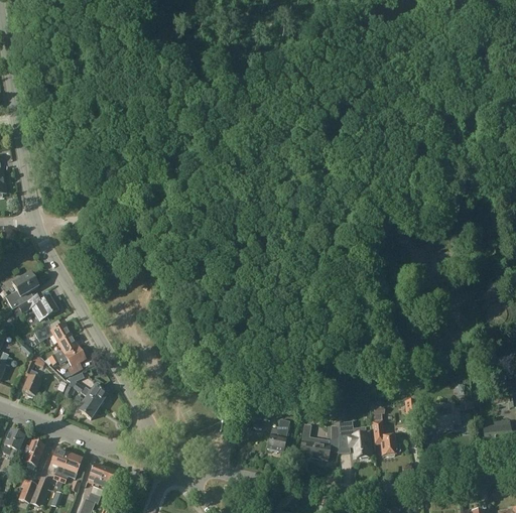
[(15,291),(6,297),(13,308),(27,299),(24,293),(30,290),(37,286),(29,272),(11,283),(15,291)]
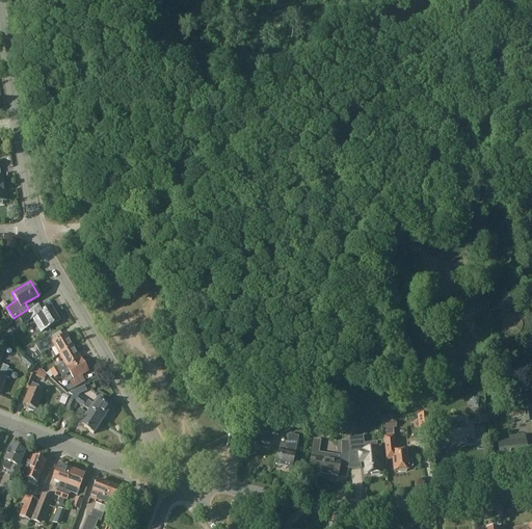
[(429,284),(424,284),(425,295),(428,295),(437,295),(441,295),(441,284),(429,284)]
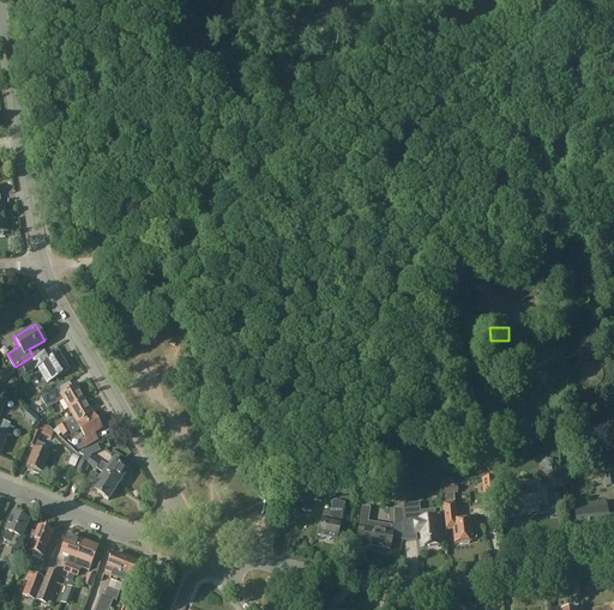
[(0,338),(0,349),(10,345),(5,336),(0,338)]
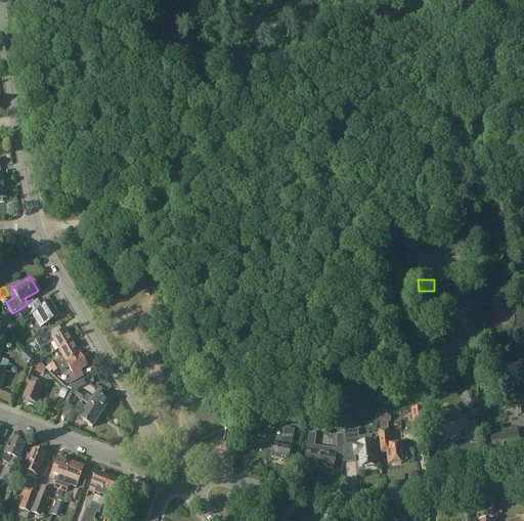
[(482,290),(483,302),(494,302),(493,290),(482,290)]
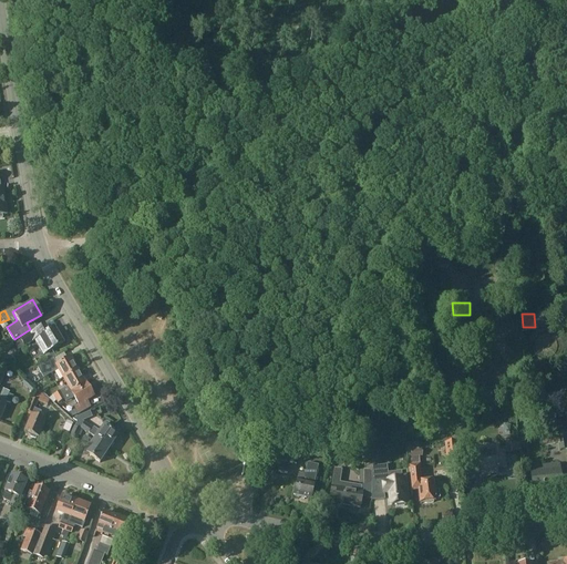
[(44,321),(30,330),(31,330),(35,337),(43,352),(51,348),(63,340),(62,340),(65,338),(59,327),(55,328),(54,325),(48,328),(44,321)]
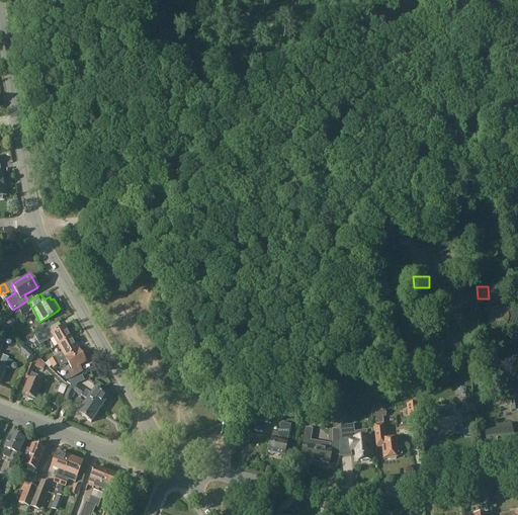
[(28,302),(19,307),(22,314),(32,308),(28,302)]
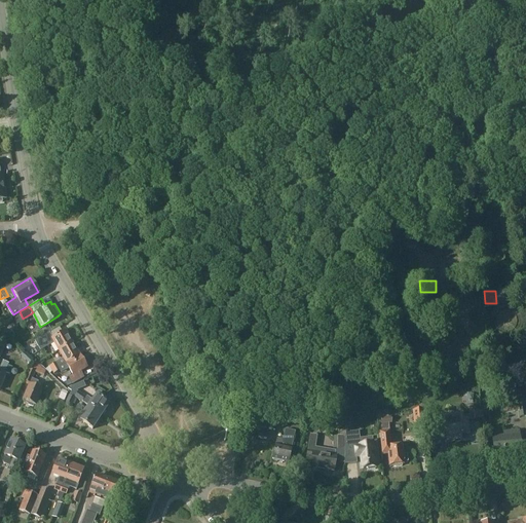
[(22,319),(19,312),(13,315),(16,322),(22,319)]
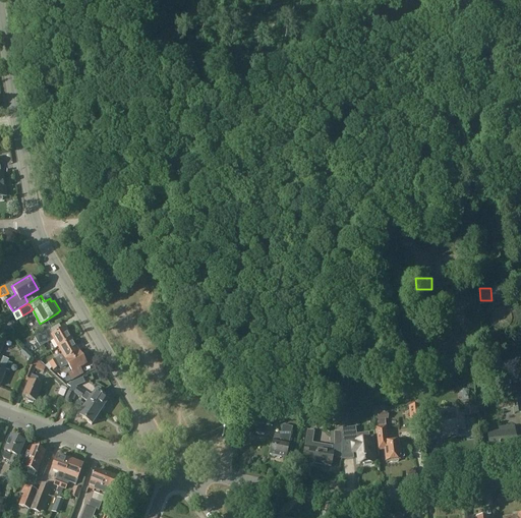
[(58,346),(72,338),(65,326),(51,334),(58,346)]
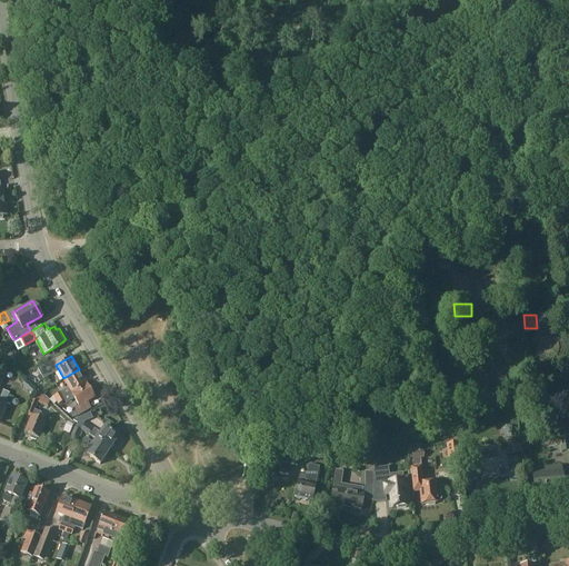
[(51,358),(37,367),(40,373),(43,377),(58,369),(55,364),(51,358)]
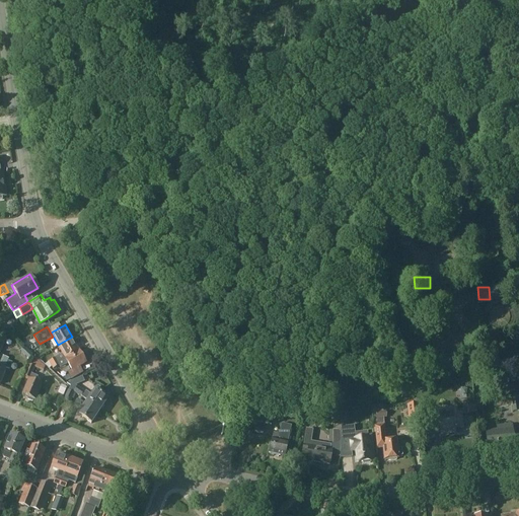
[(8,330),(3,328),(2,328),(0,334),(0,348),(1,349),(8,330)]
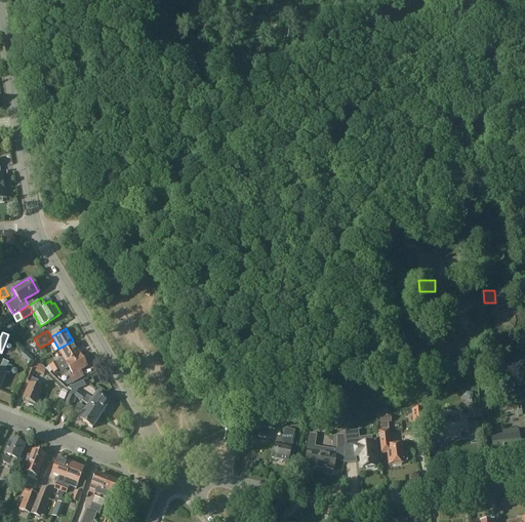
[(58,349),(63,356),(56,360),(55,359),(48,364),(51,368),(57,365),(58,364),(63,362),(66,360),(79,353),(73,340),(58,349)]
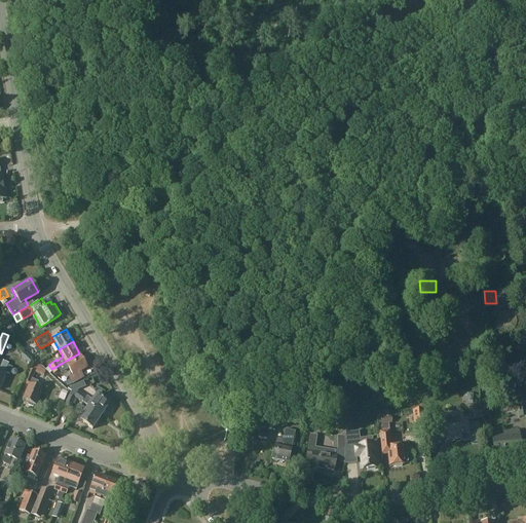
[(29,353),(25,358),(29,362),(33,357),(29,353)]
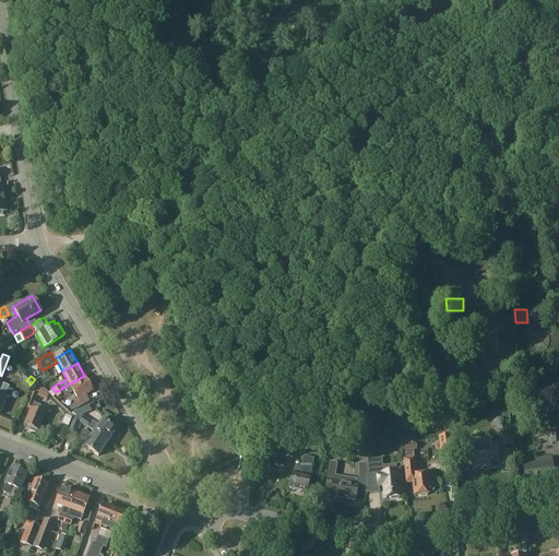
[(84,376),(70,383),(67,386),(69,391),(73,389),(76,397),(72,399),(76,406),(78,405),(90,399),(85,392),(93,389),(84,376)]
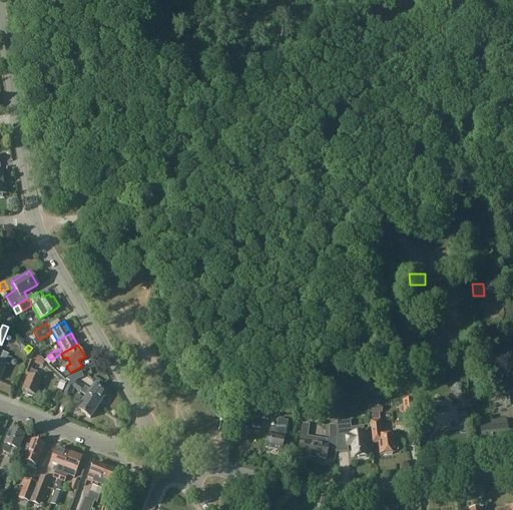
[(0,374),(9,353),(2,350),(3,349),(0,347),(0,374)]
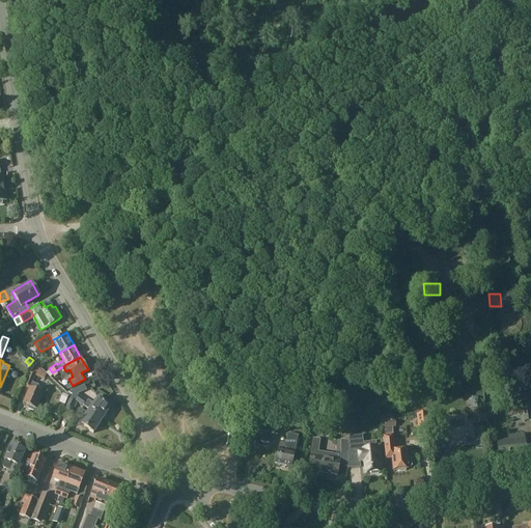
[(30,385),(29,386),(23,401),(29,405),(28,406),(33,408),(34,407),(35,407),(43,391),(36,389),(38,383),(32,380),(35,372),(29,370),(24,383),(27,384),(30,385)]
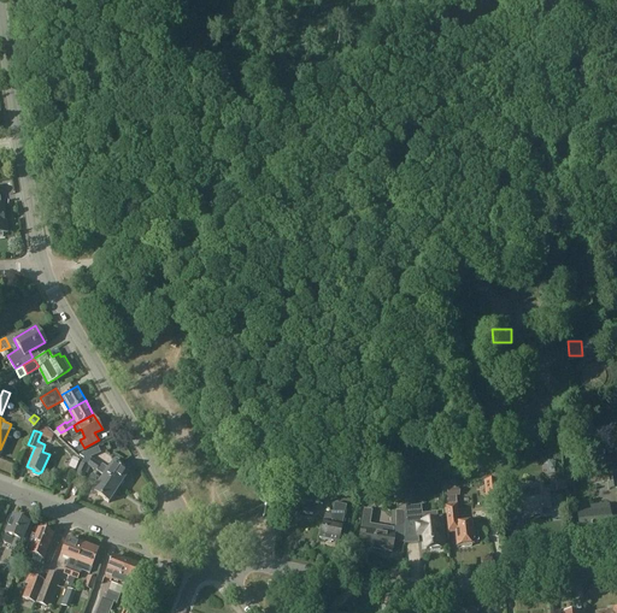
[(88,448),(78,453),(83,455),(81,461),(82,461),(86,464),(87,461),(90,457),(89,455),(90,454),(88,448)]
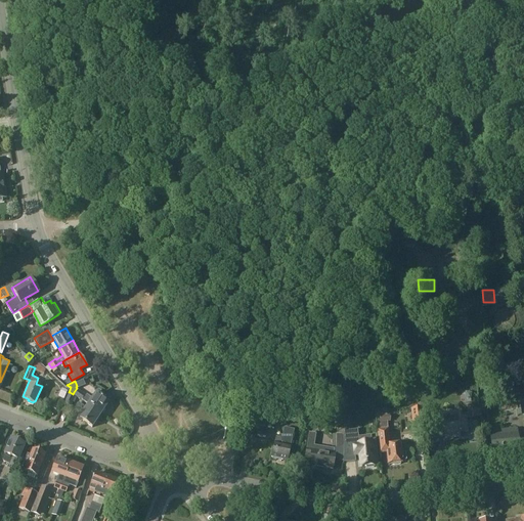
[(67,389),(61,386),(58,394),(63,396),(67,389)]
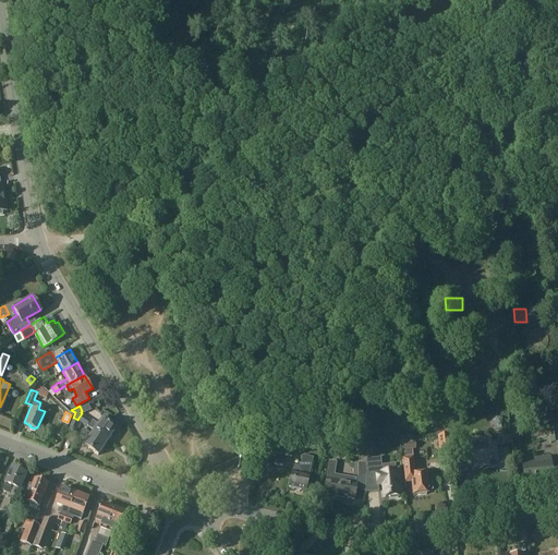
[(79,418),(79,419),(80,420),(86,424),(89,420),(91,419),(83,413),(82,413),(79,418)]
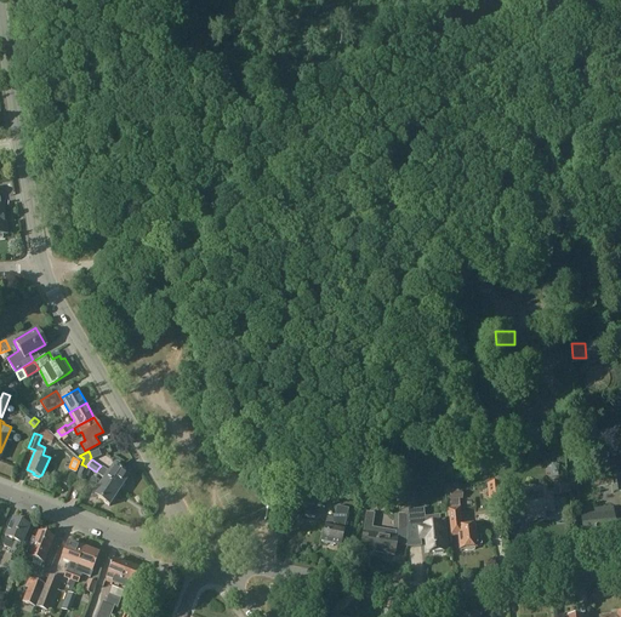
[(100,467),(96,472),(104,476),(103,478),(119,487),(129,475),(119,468),(123,463),(117,460),(113,464),(113,463),(109,469),(103,466),(101,468),(100,467)]
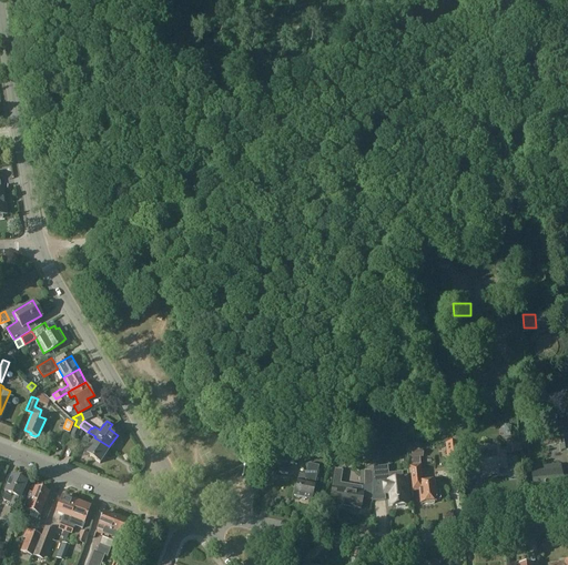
[(74,425),(69,435),(77,439),(81,427),(79,427),(75,425),(74,425)]
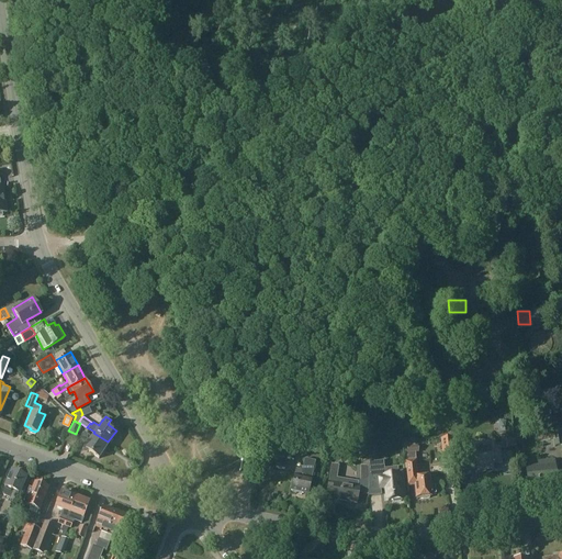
[(561,425),(552,427),(553,437),(553,444),(561,443),(561,425)]
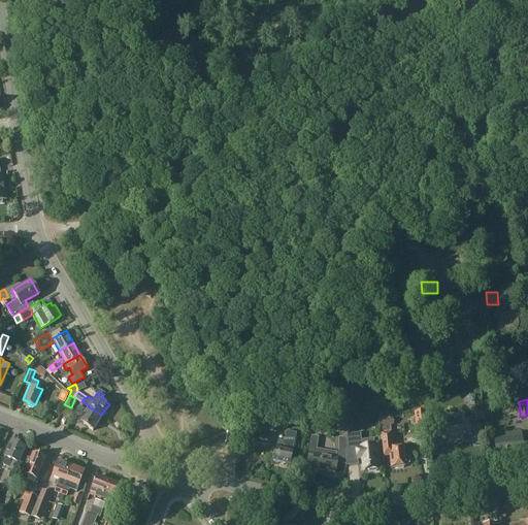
[(88,406),(87,408),(78,403),(75,409),(83,415),(79,419),(92,428),(101,415),(88,406)]
